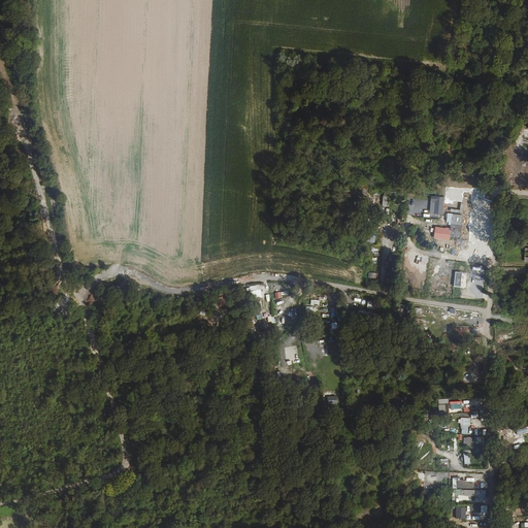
[(307,105),(305,108),(316,116),(318,112),(307,105)]
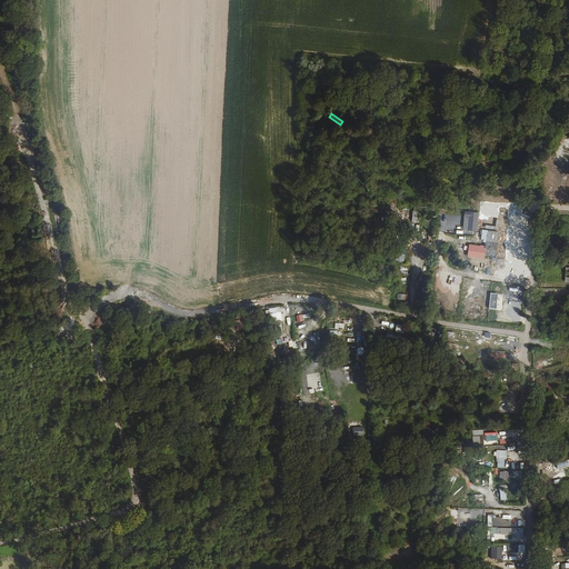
[(486,241),(486,246),(485,255),(496,256),(497,243),(486,241)]
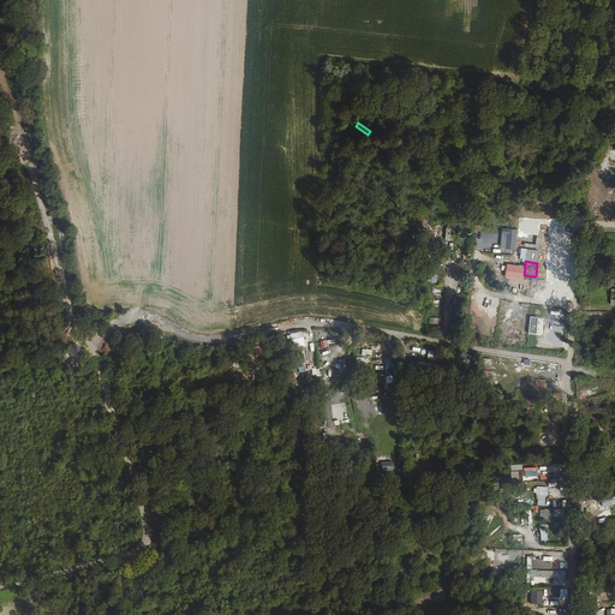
[(524,275),(525,266),(520,266),(520,267),(506,266),(505,276),(523,279),(524,275)]
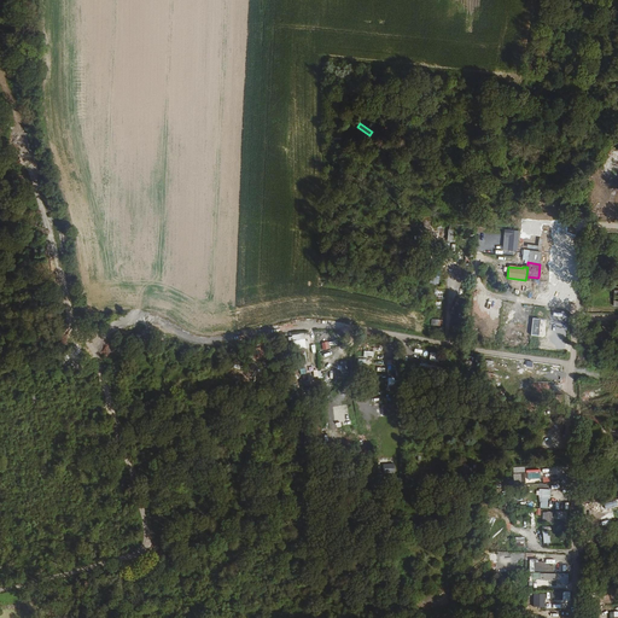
[(439,283),(441,269),(430,269),(430,283),(439,283)]
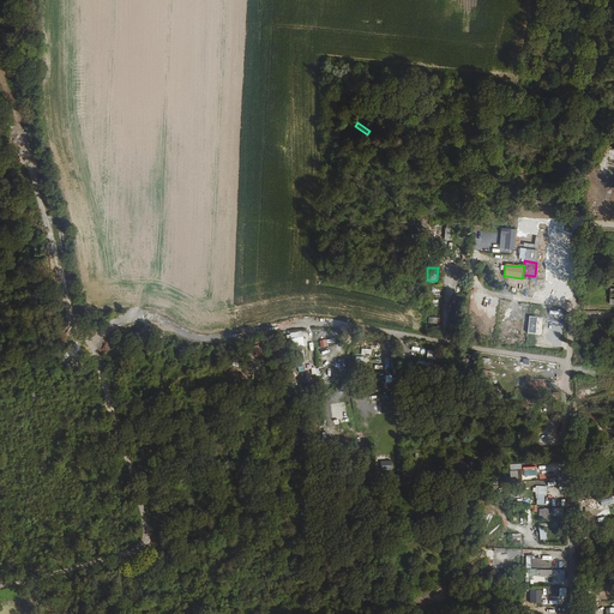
[(535,333),(537,317),(529,315),(528,332),(535,333)]
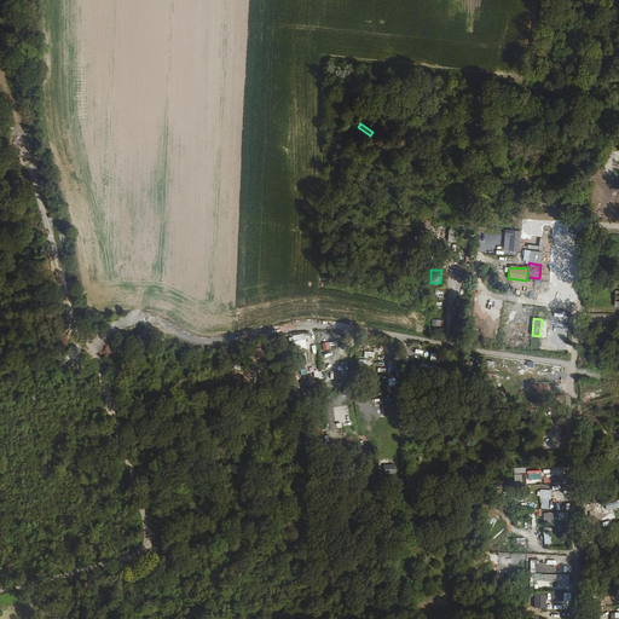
[(383,406),(383,416),(399,416),(399,405),(383,406)]
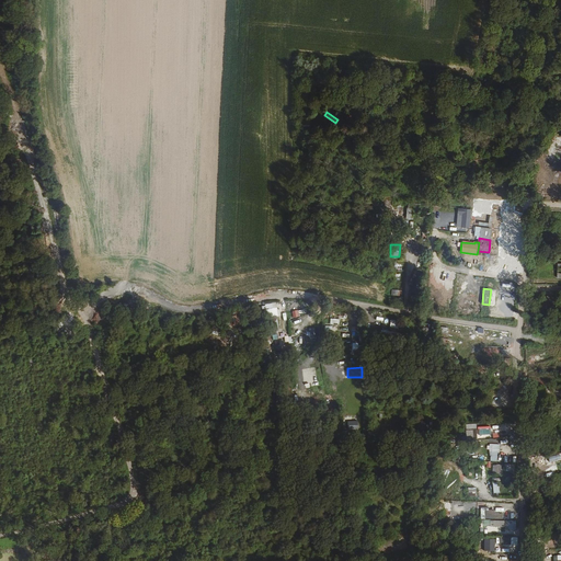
[(304,381),(311,380),(311,371),(302,373),(304,381)]
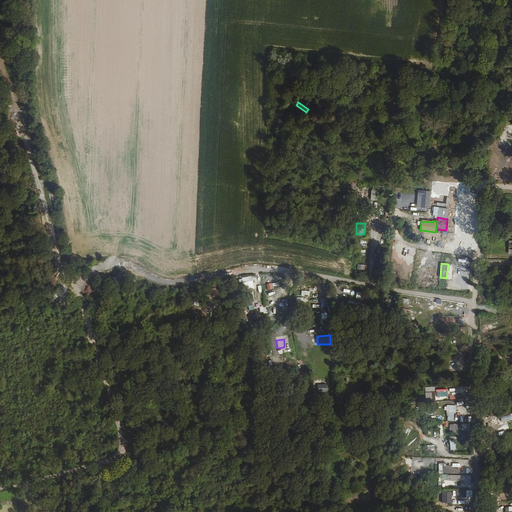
[(361,353),(363,353),(363,351),(350,351),(350,356),(356,356),(356,359),(356,362),(361,362),(361,353)]
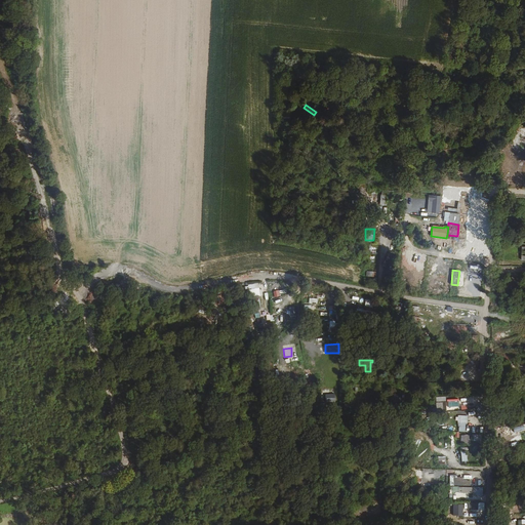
[(457,431),(467,432),(467,415),(458,415),(457,431)]
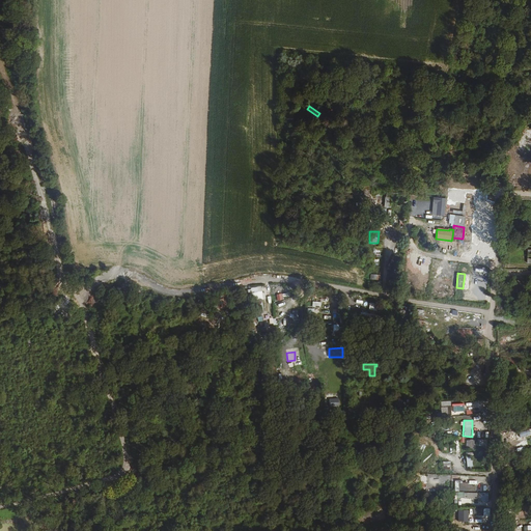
[(530,437),(530,428),(515,432),(518,441),(530,437)]
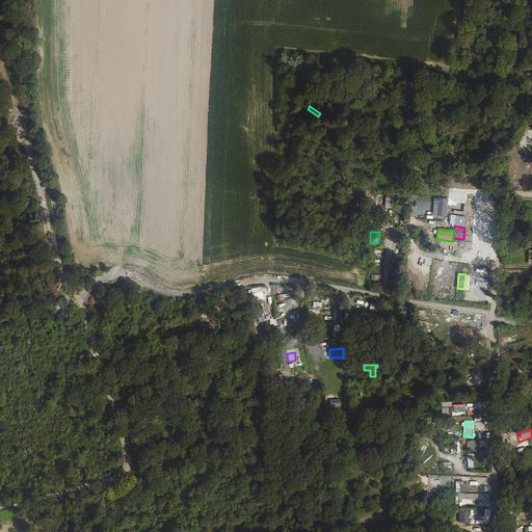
[(463,481),(455,481),(455,493),(477,491),(477,487),(469,487),(469,483),(463,483),(463,481)]
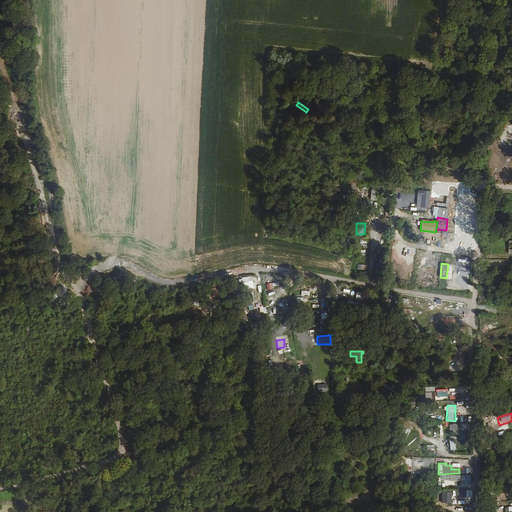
[(471,482),(471,474),(438,475),(438,479),(442,479),(442,485),(449,485),(449,482),(471,482)]
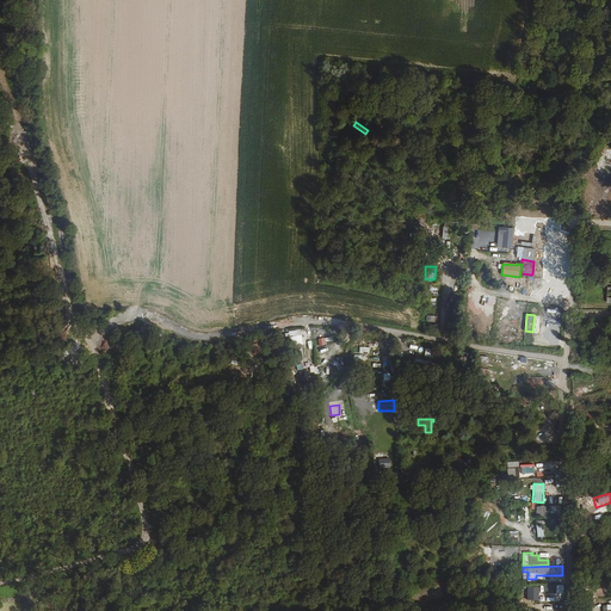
[(528,587),(528,600),(539,600),(539,587),(528,587)]
